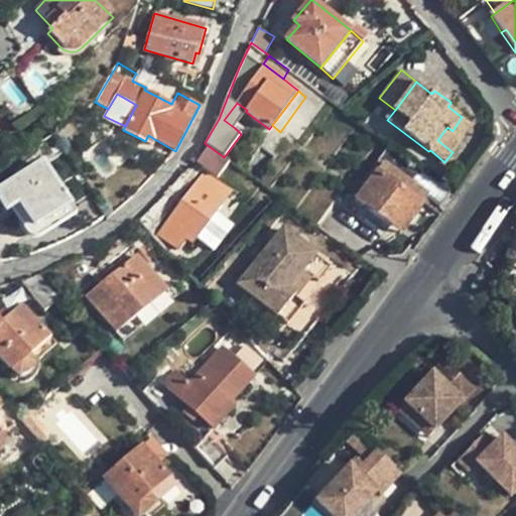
[(235,128),(246,112),(247,110),(237,103),(224,120),(235,128)]
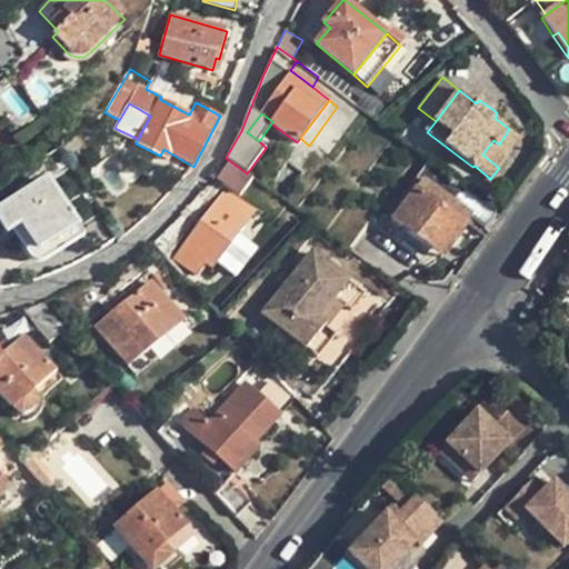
[(521,138),(509,129),(499,145),(510,152),(521,138)]
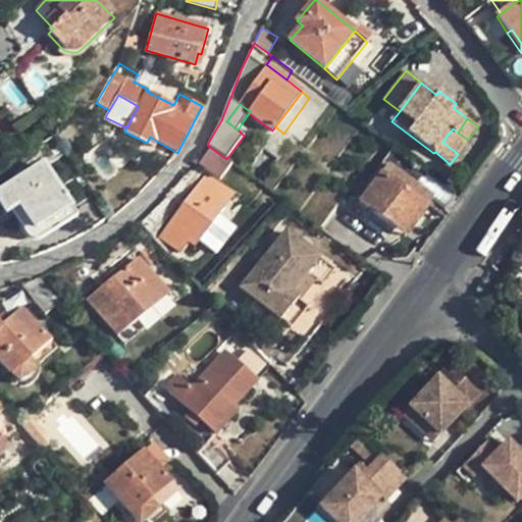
[(458,154),(468,140),(458,133),(453,128),(442,142),(458,154)]
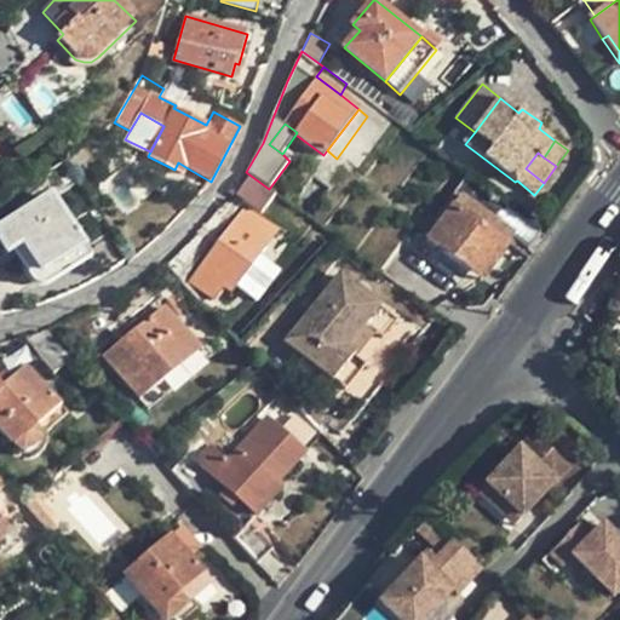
[(185,174),(188,168),(178,162),(174,170),(185,174)]
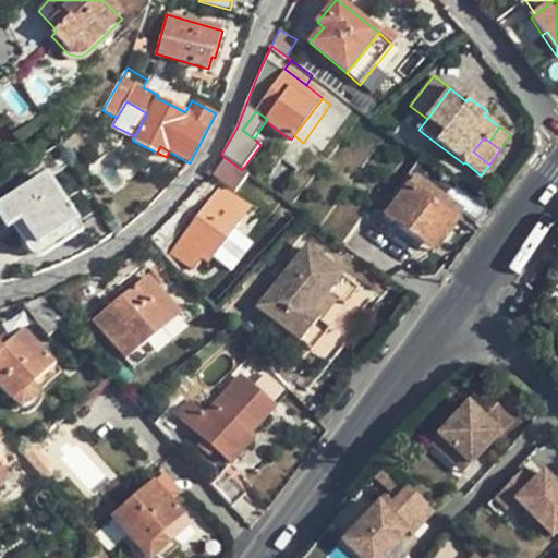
[(421,157),(410,148),(392,171),(403,180),(421,157)]
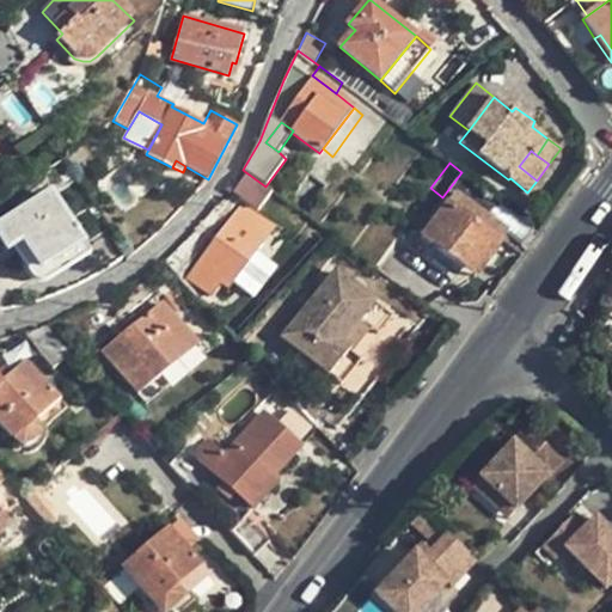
[(522,245),(534,228),(461,172),(442,197),(448,202),(423,236),(475,276),(507,233),(522,245)]
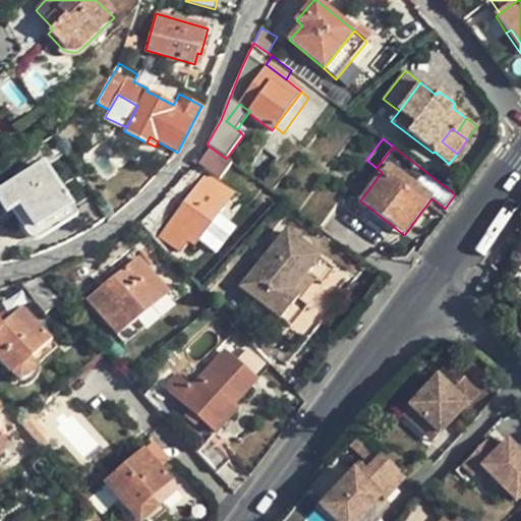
[(231,163),(226,159),(211,148),(199,163),(221,178),(231,163)]
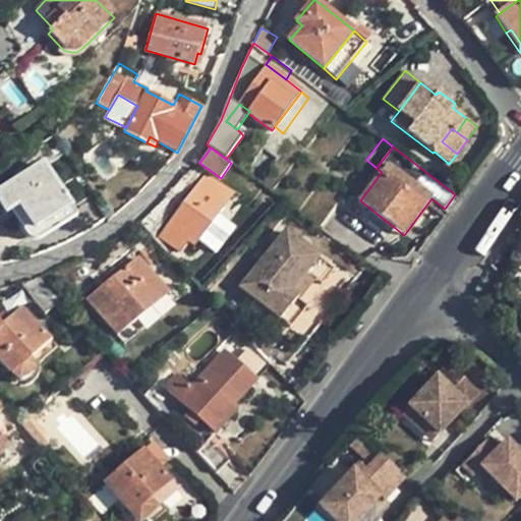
[(38,230),(70,209),(44,165),(0,193),(0,197),(8,212),(20,205),(38,230)]
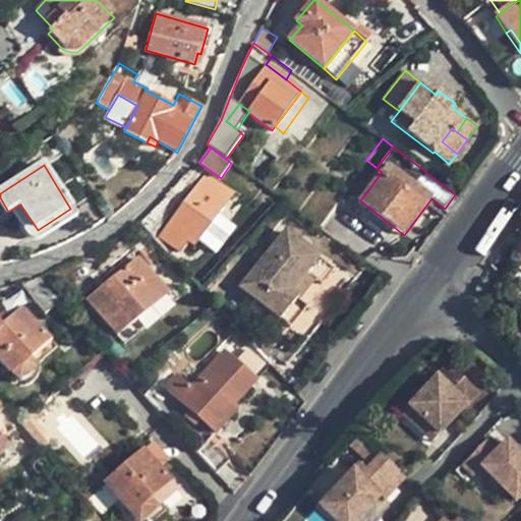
[(233,193),(208,174),(164,233),(173,241),(179,233),(194,244),(198,239),(217,252),(236,227),(219,213),(233,193)]
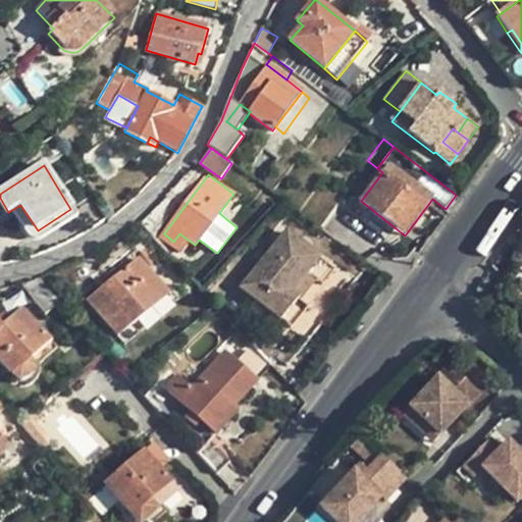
[(250,311),(275,330),(282,321),(299,301),(315,280),(327,264),(286,232),(243,288),(258,301),(250,311)]
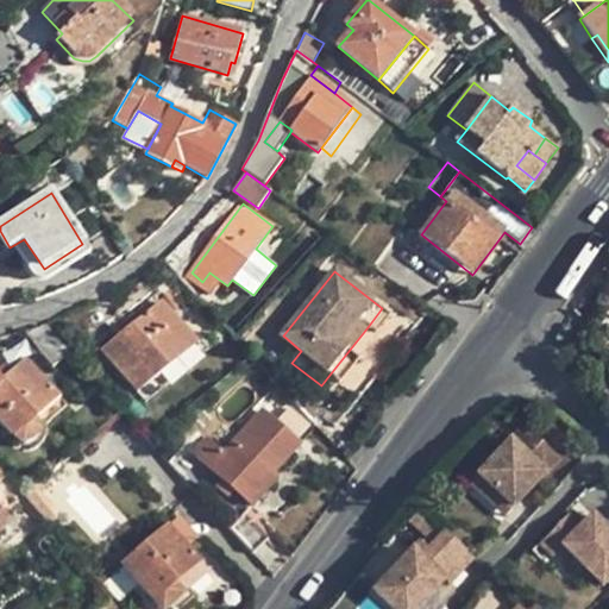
[(137,393),(198,340),(164,300),(104,352),(137,393)]
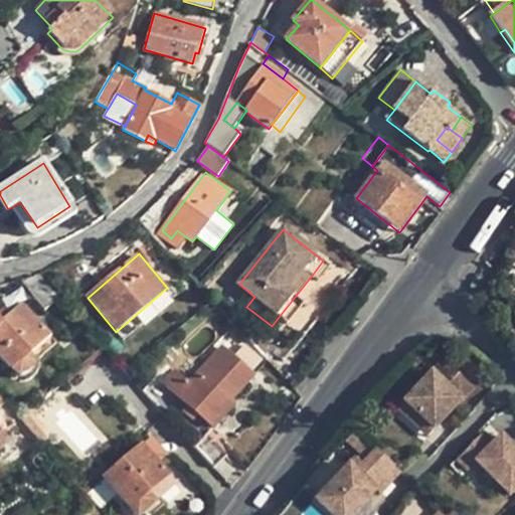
[(329,267),(323,261),(311,277),(317,282),(329,267)]
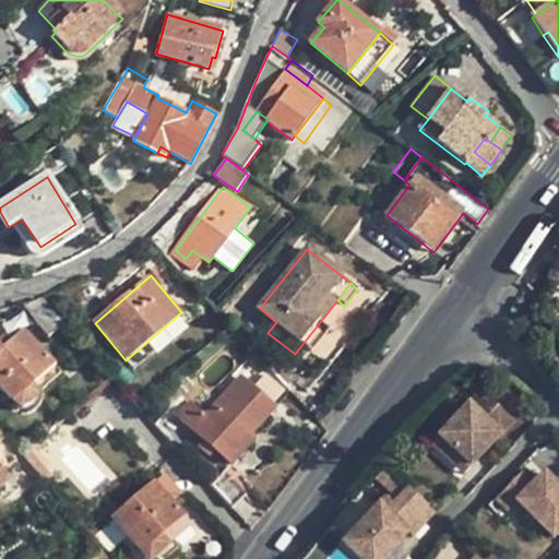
[(45,299),(57,313),(86,301),(82,286),(45,299)]
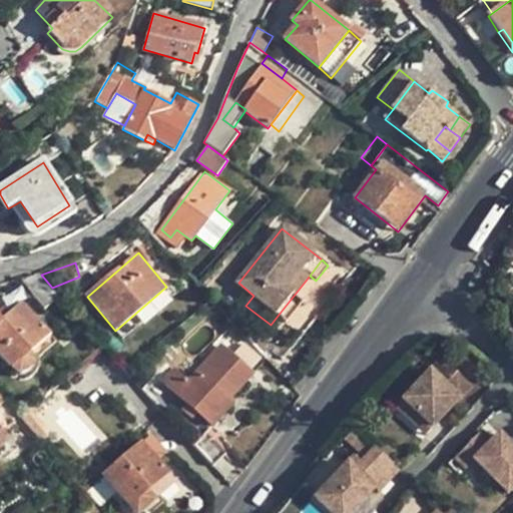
[(341,275),(328,266),(316,281),(310,276),(294,296),(303,303),(286,323),(278,316),(271,325),(295,346),(337,294),(330,289),(341,275)]
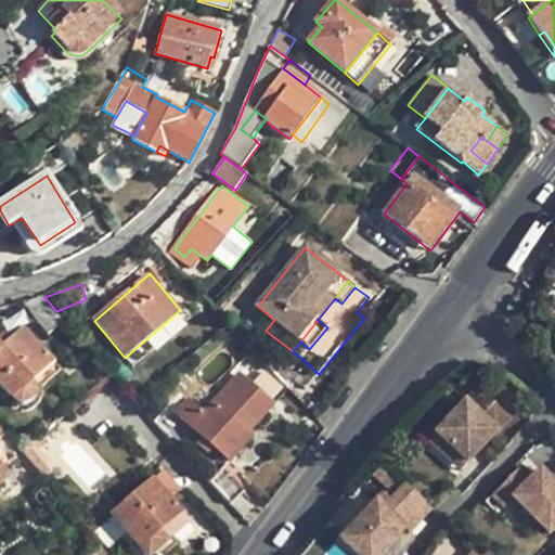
[(66,322),(56,311),(44,297),(43,296),(22,302),(50,335),(66,322)]
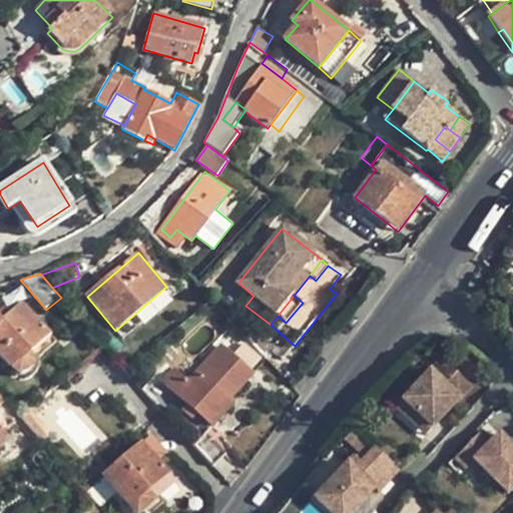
[(167,288),(166,287),(115,331),(122,340),(178,291),(172,284),(167,288)]
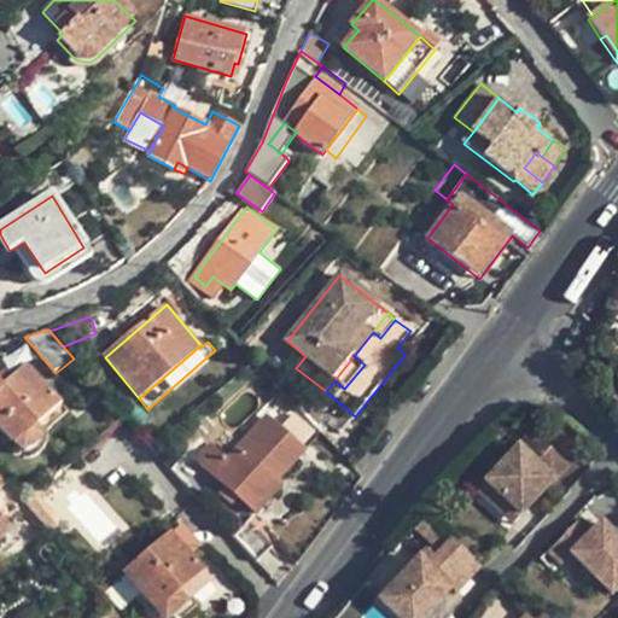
[(365,365),(354,356),(334,380),(344,389),(365,365)]
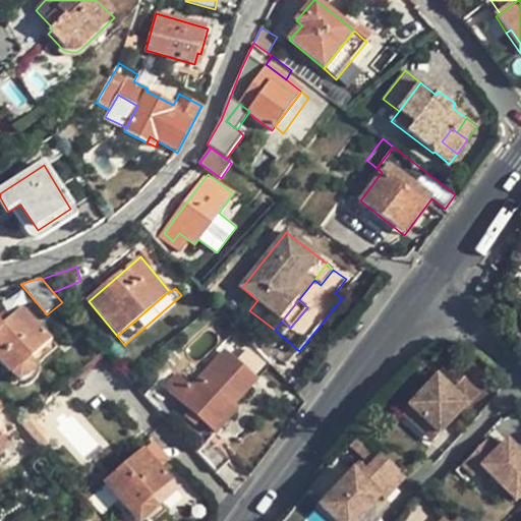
[(31,359),(52,341),(23,308),(12,317),(6,310),(0,314),(0,359),(13,375),(19,379),(24,378),(31,375),(33,371),(34,367),(31,359)]
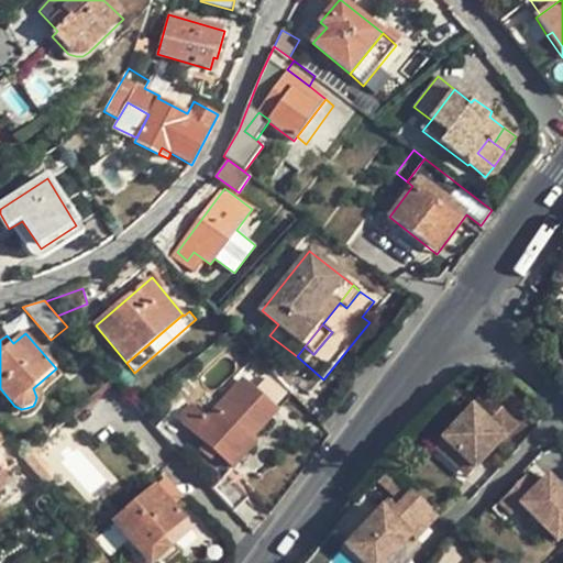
[(62,375),(56,368),(33,388),(36,397),(62,375)]
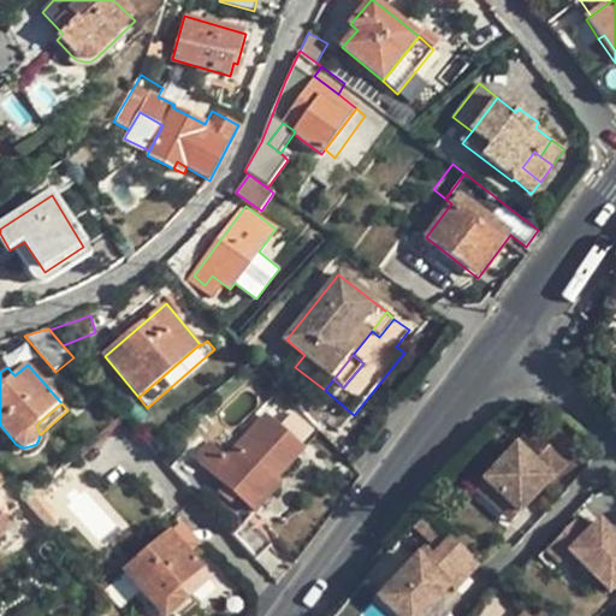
[(211,443),(196,458),(255,513),(282,484),(277,479),(303,450),(266,416),(227,457),(211,443)]
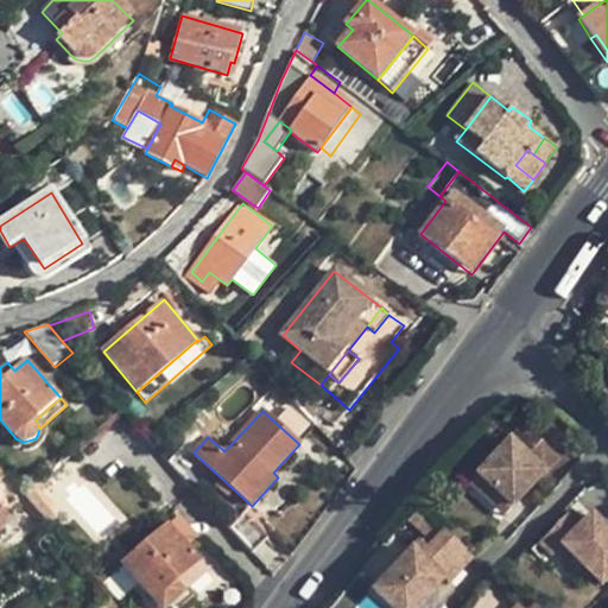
[(513,431),(505,441),(517,451),(526,443),(513,431)]
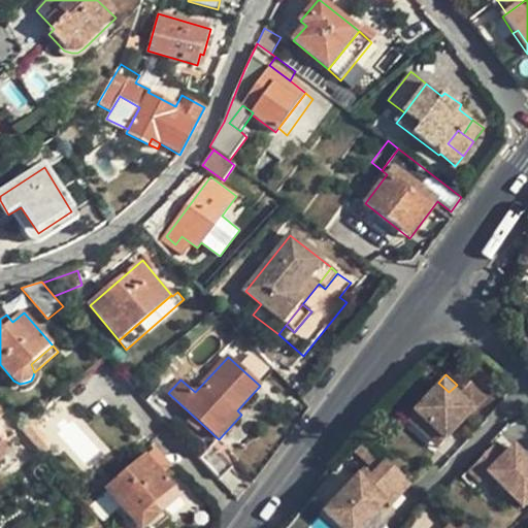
[(482,397),(462,378),(457,385),(449,392),(438,383),(410,411),(441,440),(482,397)]
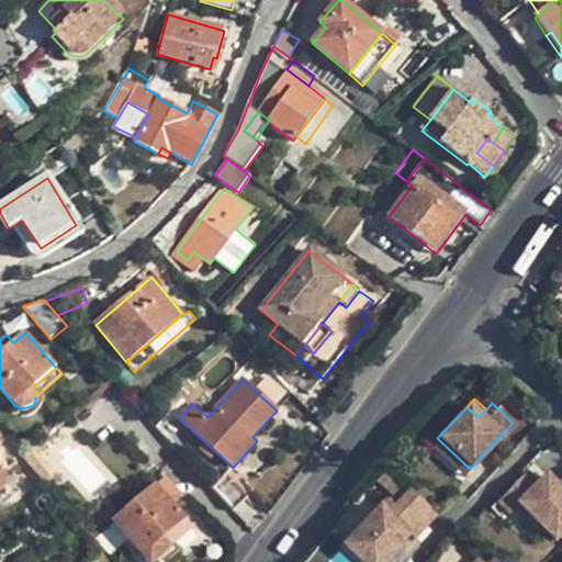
[(99,439),(75,412),(29,451),(52,479),(99,439)]
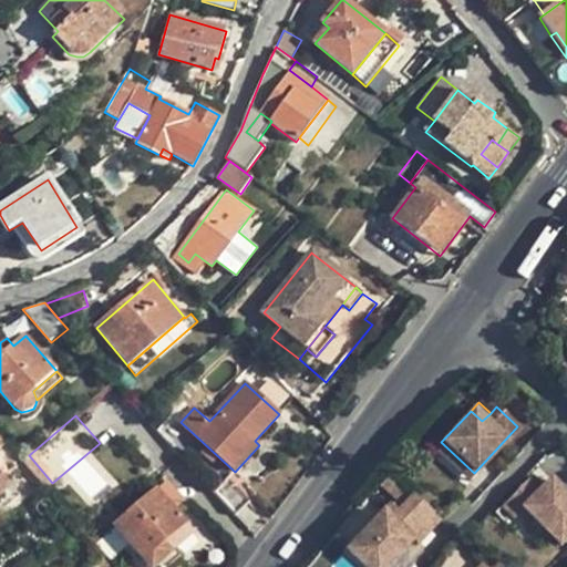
[(441,442),(432,451),(465,482),(474,473),(441,442)]
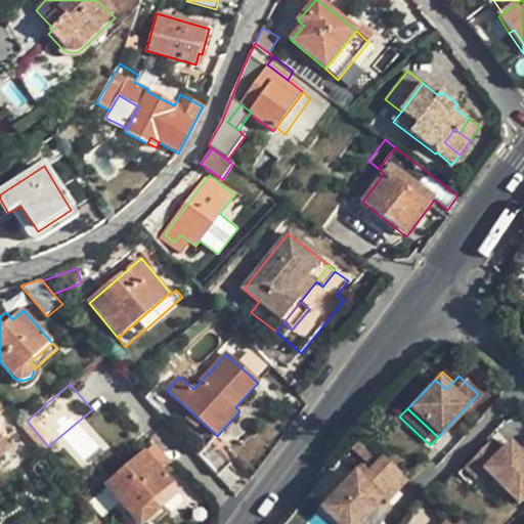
[(523,490),(523,456),(508,441),(499,449),(488,438),(461,466),(473,477),(482,469),(516,500),(523,490)]
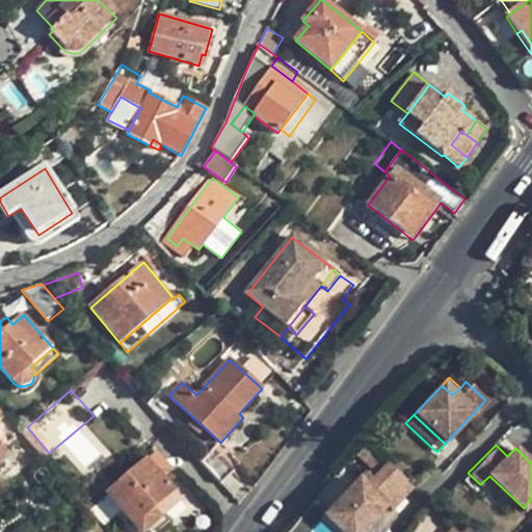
[(161,449),(149,460),(162,477),(176,466),(161,449)]
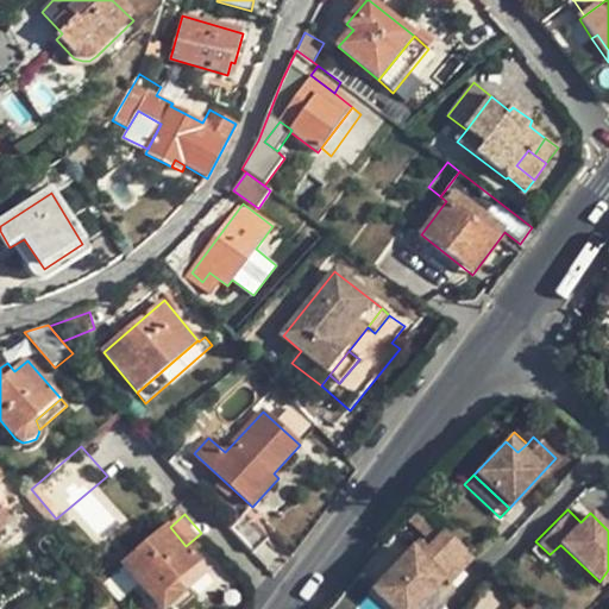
[(246,514),(231,528),(253,552),(269,538),(246,514)]
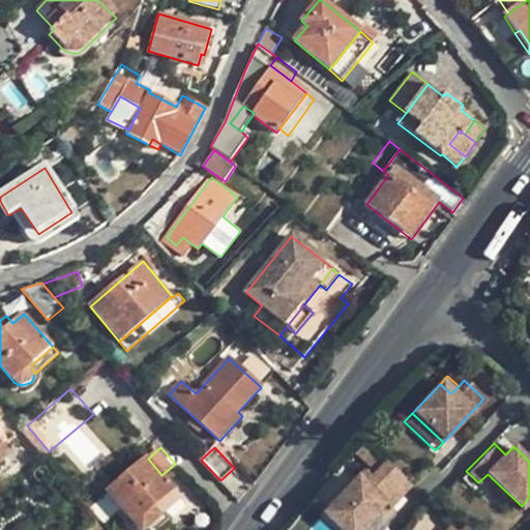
[(154,508),(175,491),(162,475),(148,459),(108,492),(139,529),(146,529),(162,517),(154,508)]
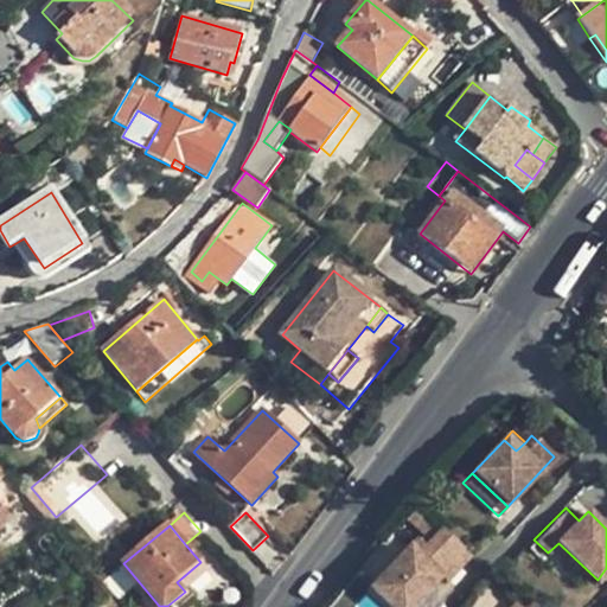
[(452,566),(461,555),(434,529),(423,540),(452,566)]
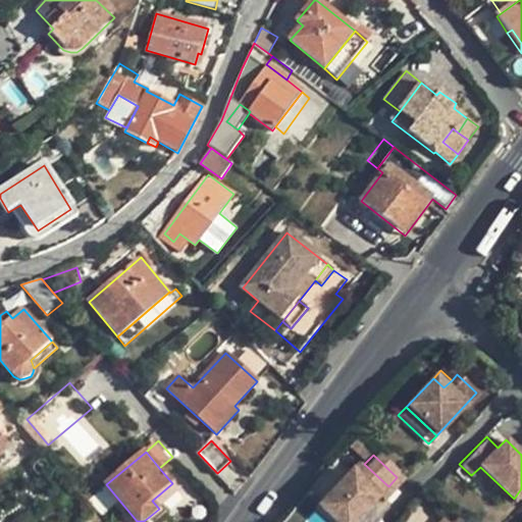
[(374,502),(388,486),(364,464),(358,471),(352,478),(345,472),(312,509),(325,521),(347,521),(370,498),(374,502)]
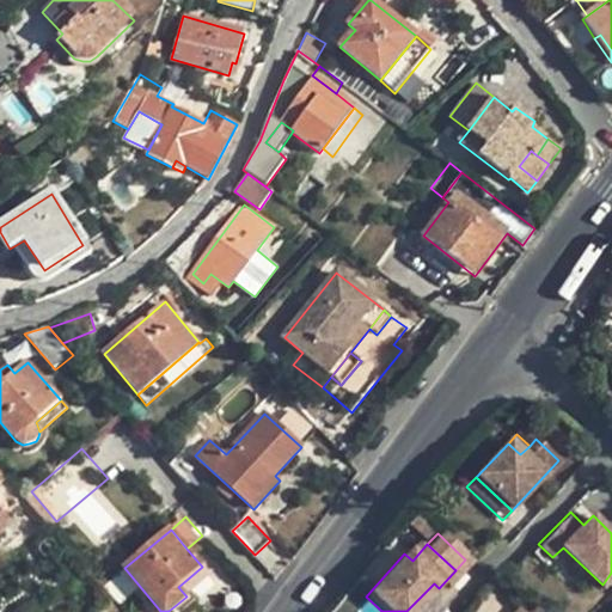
[(412,545),(404,554),(412,561),(420,552),(412,545)]
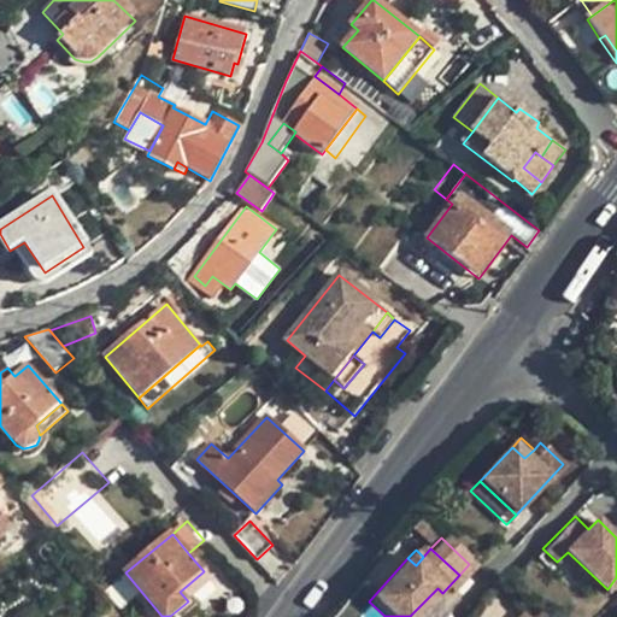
[(212,582),(204,571),(180,592),(188,601),(212,582)]
